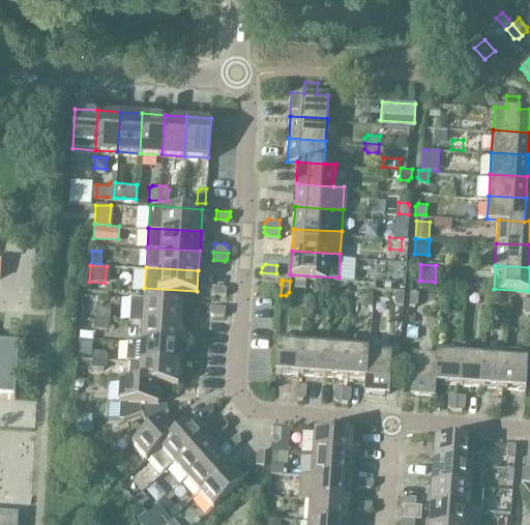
[(211,292),(226,293),(226,288),(223,285),(212,284),(211,292)]
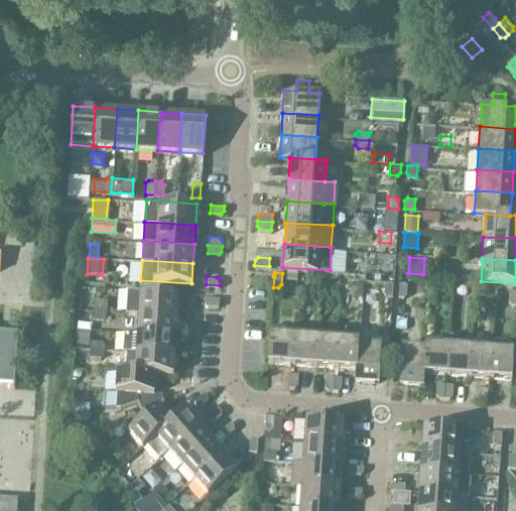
[(393,280),(385,280),(384,291),(387,294),(392,295),(393,280)]
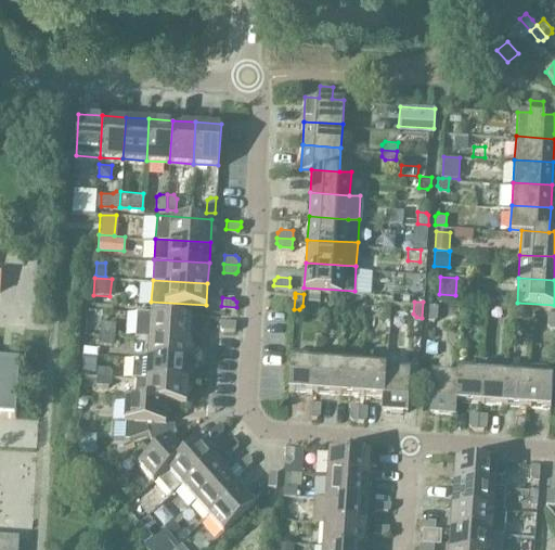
[(429,303),(428,318),(434,318),(437,316),(437,312),(438,303),(429,303)]
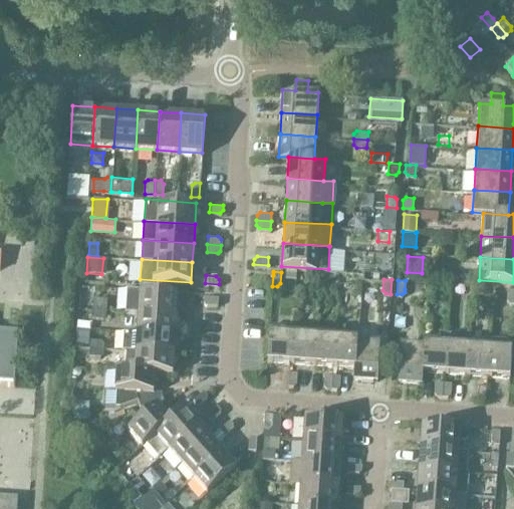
[(475,283),(474,295),(491,296),(492,284),(475,283)]
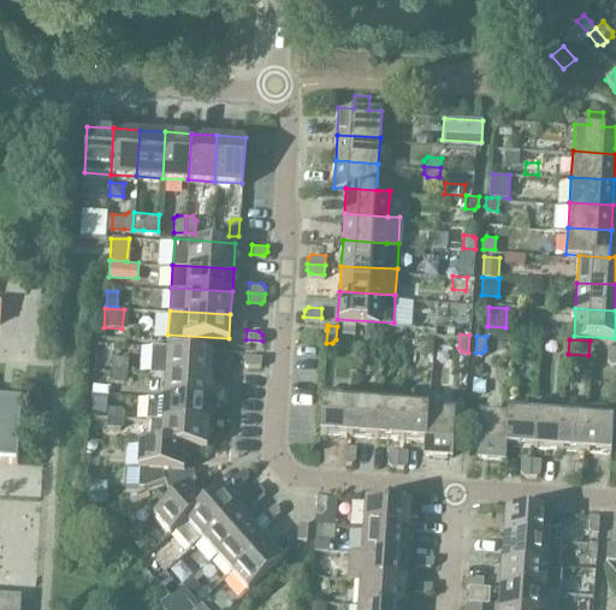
[(153,372),(166,373),(212,377),(213,351),(154,348),(153,372)]
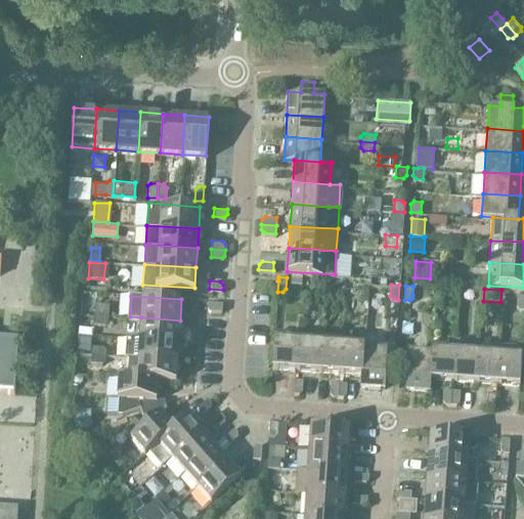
[(208,300),(208,305),(212,309),(221,309),(222,301),(208,300)]
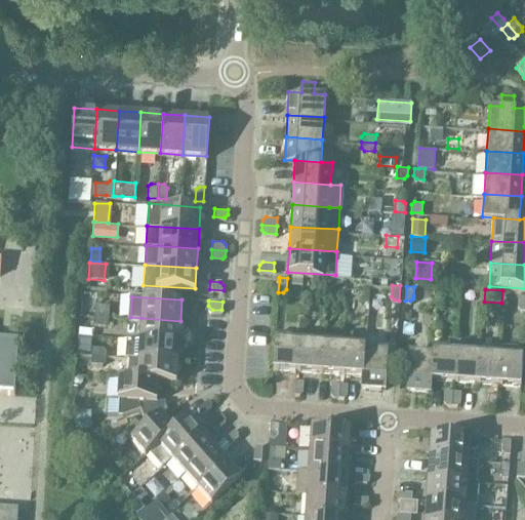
[(94,303),(93,315),(109,316),(109,304),(94,303)]
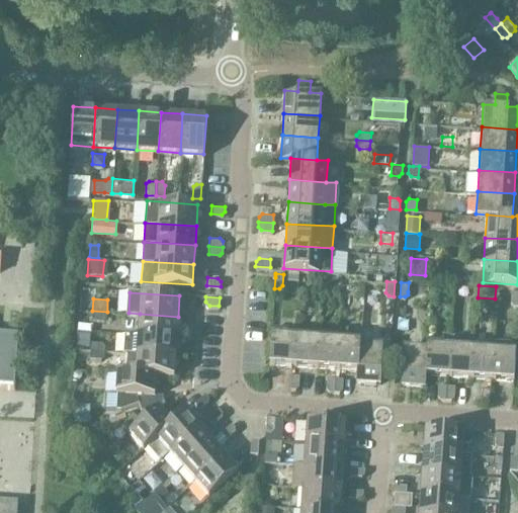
[(92,311),(92,319),(103,320),(106,317),(107,312),(92,311)]
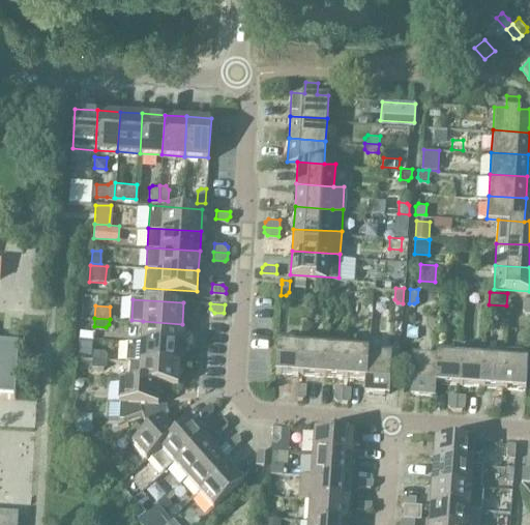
[(143,321),(141,341),(181,343),(182,324),(143,321)]
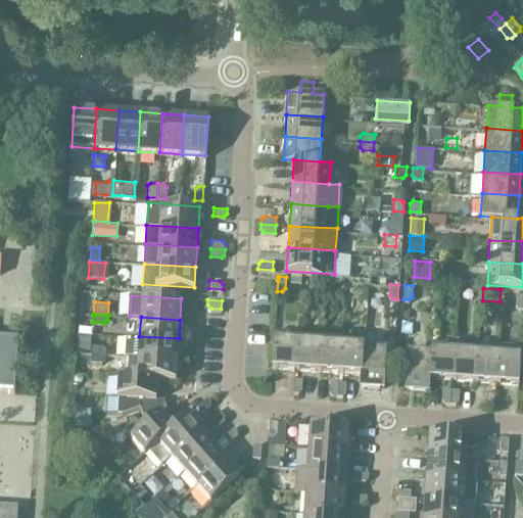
[(272,365),(294,367),(296,330),(274,328),(272,365)]
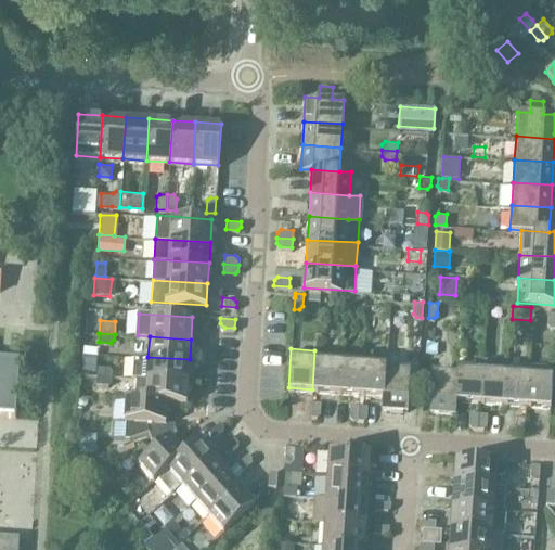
[(312,389),(335,392),(338,353),(314,350),(312,389)]
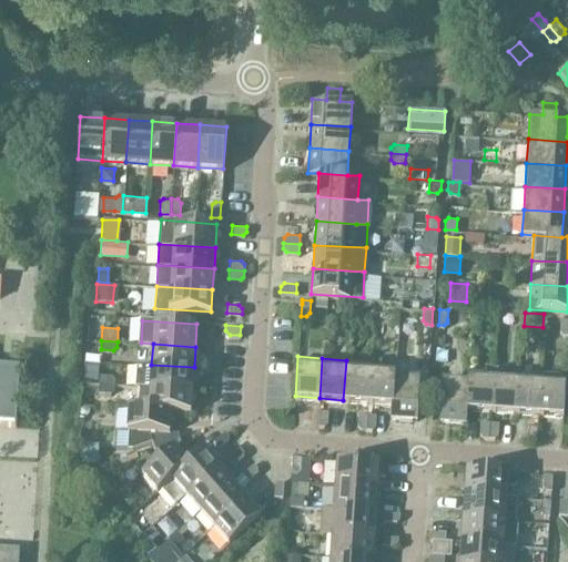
[(343,400),(367,401),(369,361),(346,360),(343,400)]
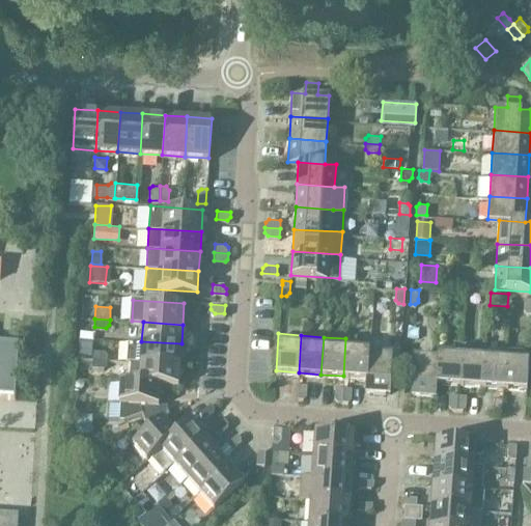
[(343,376),(366,378),(368,352),(368,340),(345,338),(343,376)]
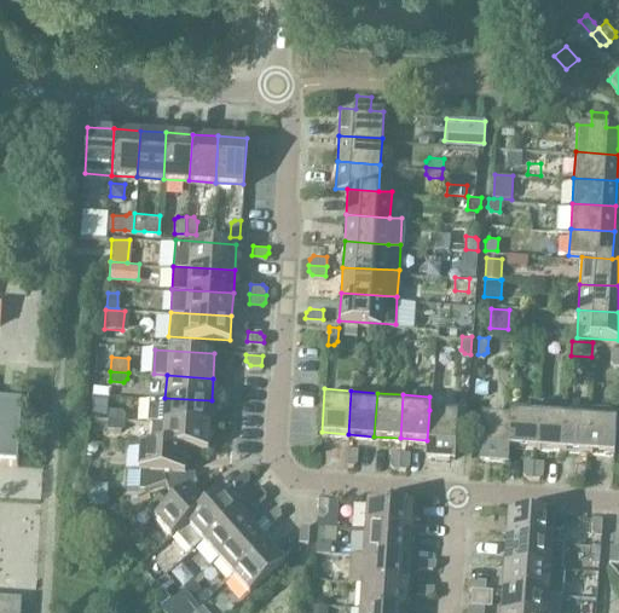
[(151,420),(163,421),(209,423),(212,400),(165,398),(146,397),(145,420),(151,420)]
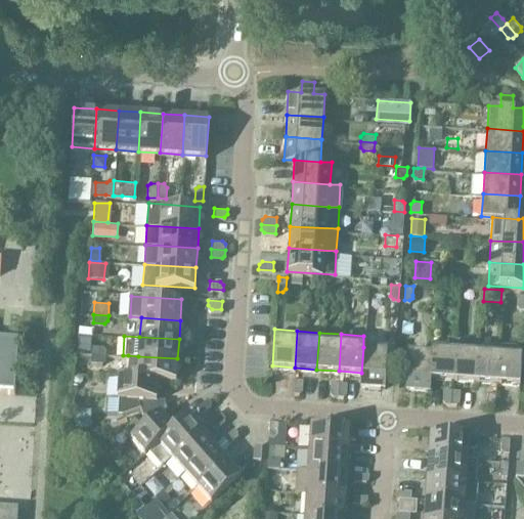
[(0,389),(14,391),(17,339),(0,338),(0,389)]
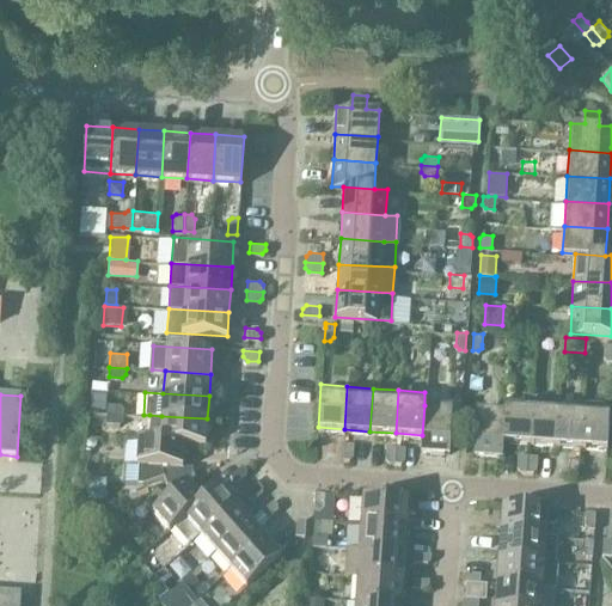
[(503,397),(503,411),(505,411),(503,441),(530,442),(532,399),(503,397)]
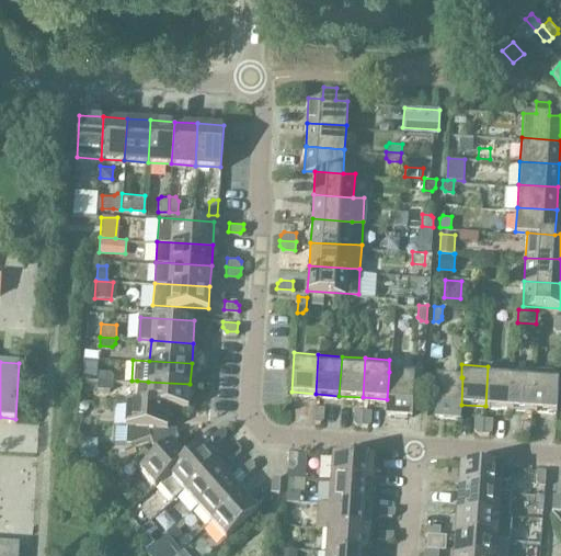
[(511,367),(488,366),(485,406),(508,407),(511,367)]
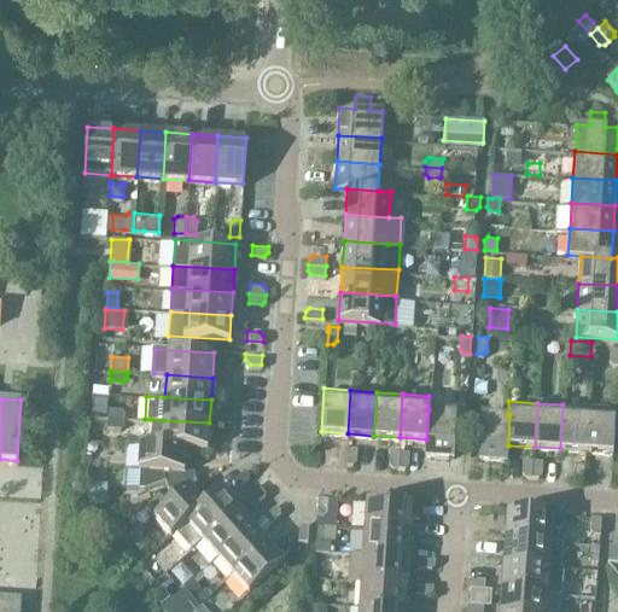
[(589,407),(563,404),(560,448),(586,450),(589,407)]
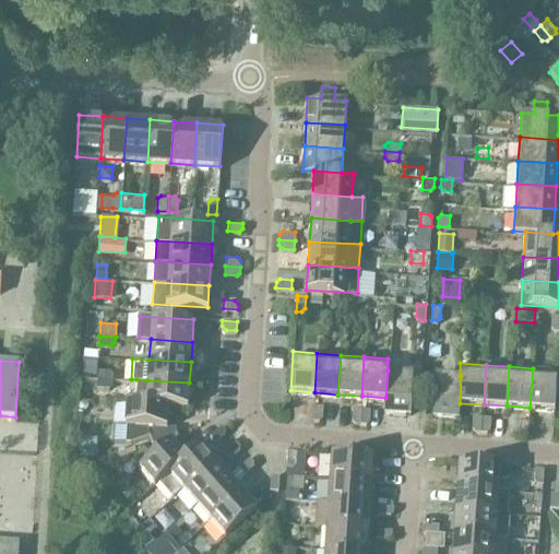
[(98,367),(97,377),(113,378),(113,372),(110,368),(98,367)]
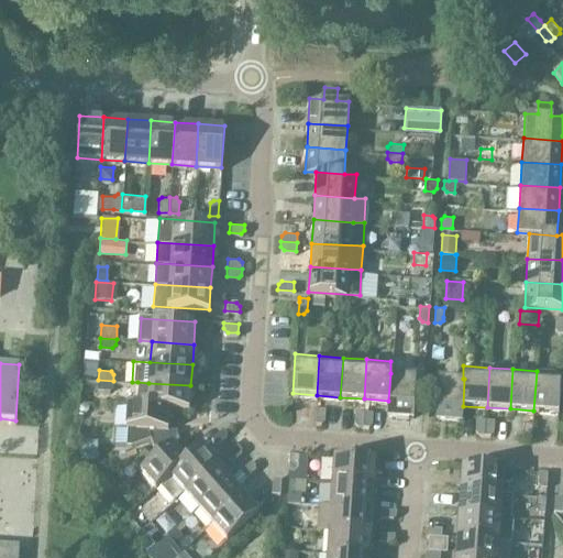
[(561,372),(537,371),(533,411),(558,412),(561,372)]
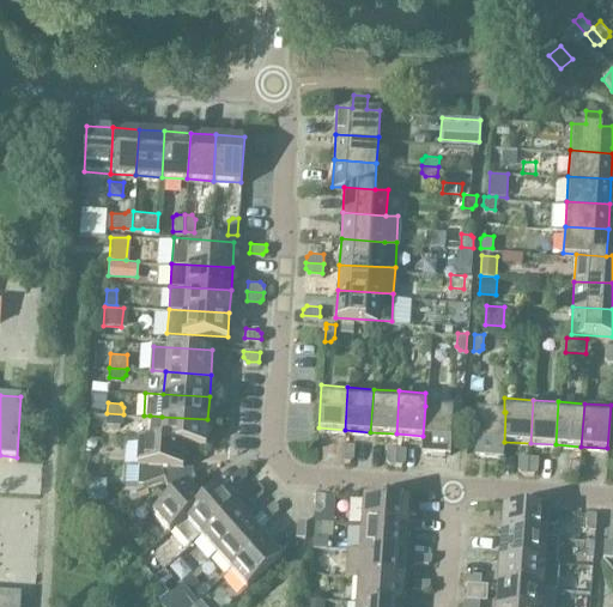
[(425,406),(423,436),(422,449),(450,451),(454,408),(425,406)]
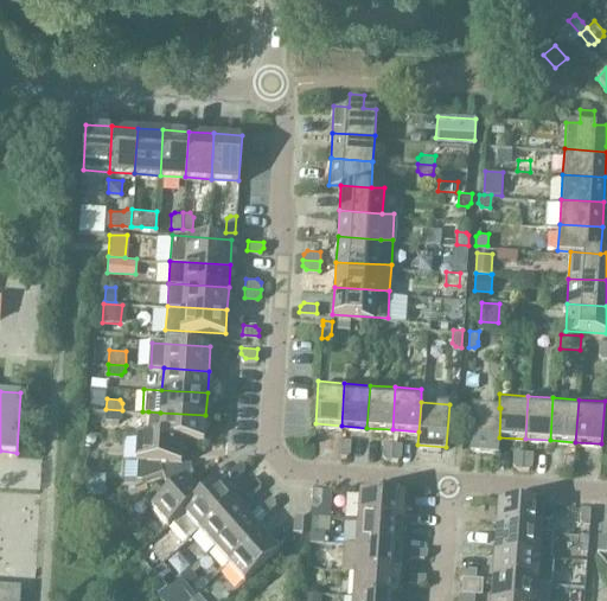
[(500,408),(499,408),(472,406),(470,448),(498,451),(499,438),(500,408)]
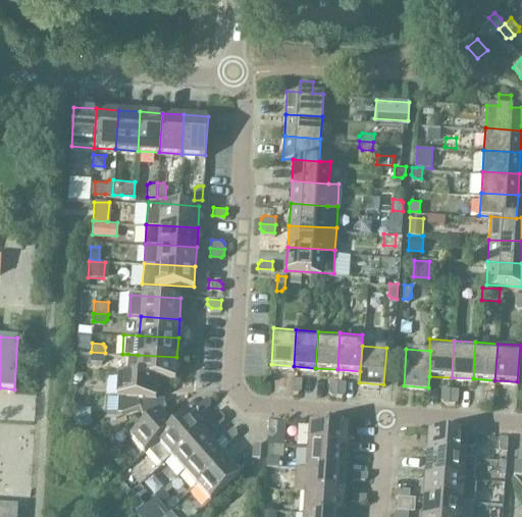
[(119,366),(119,372),(136,374),(157,375),(157,376),(175,378),(176,357),(138,355),(127,354),(126,367),(119,366)]
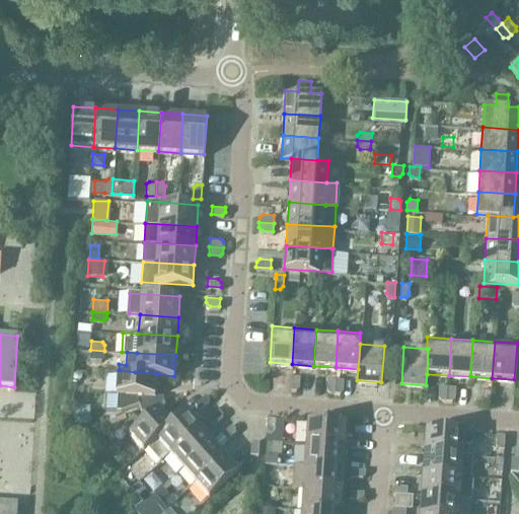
[(116,414),(140,407),(163,398),(162,393),(155,393),(156,374),(156,373),(135,372),(119,370),(118,370),(116,395),(117,396),(116,414)]
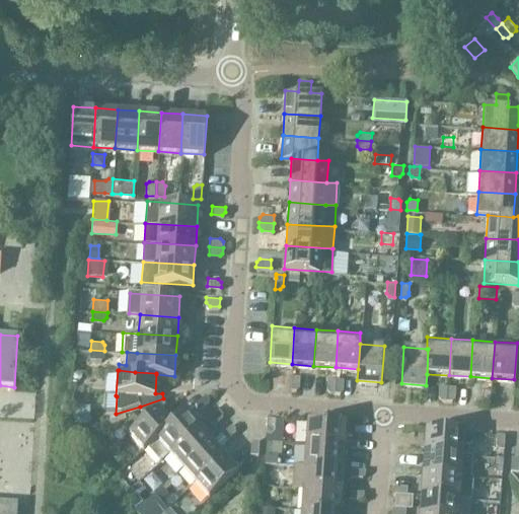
[(291,388),(296,388),(299,386),(300,374),(292,374),(291,388)]
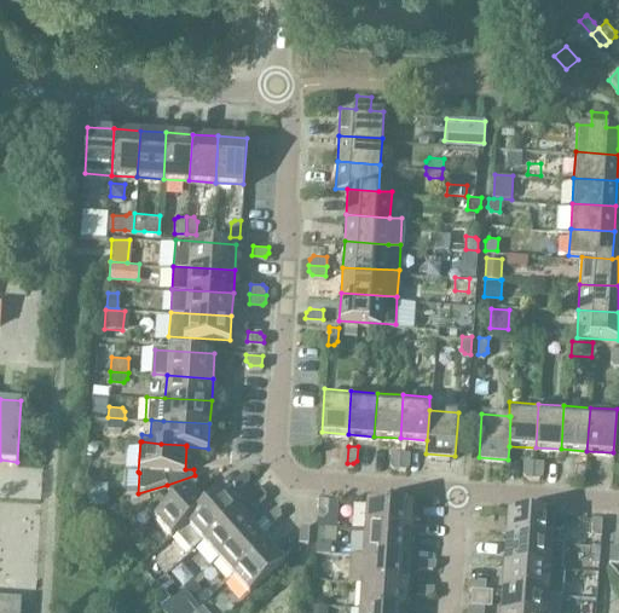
[(393,466),(399,467),(400,450),(391,449),(389,462),(393,466)]
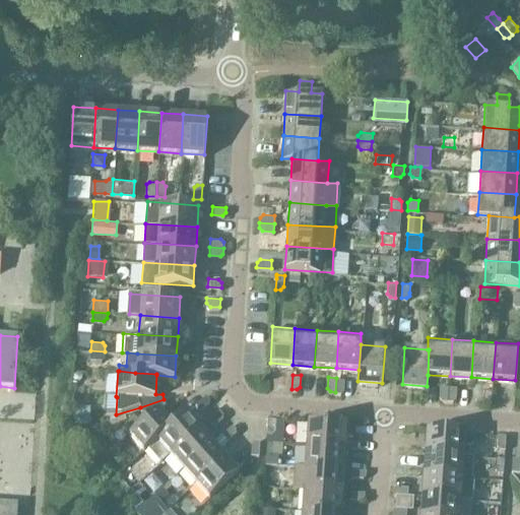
[(336,378),(335,392),(340,392),(343,389),(344,378),(336,378)]
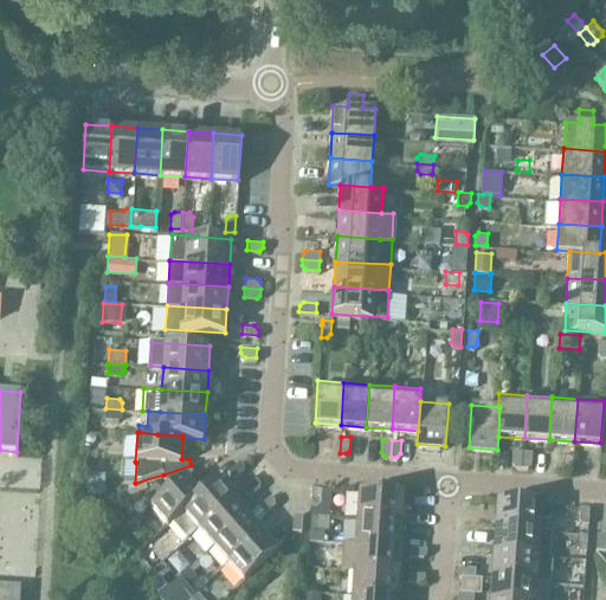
[(515,465),(521,465),(522,449),(513,449),(511,462),(515,465)]
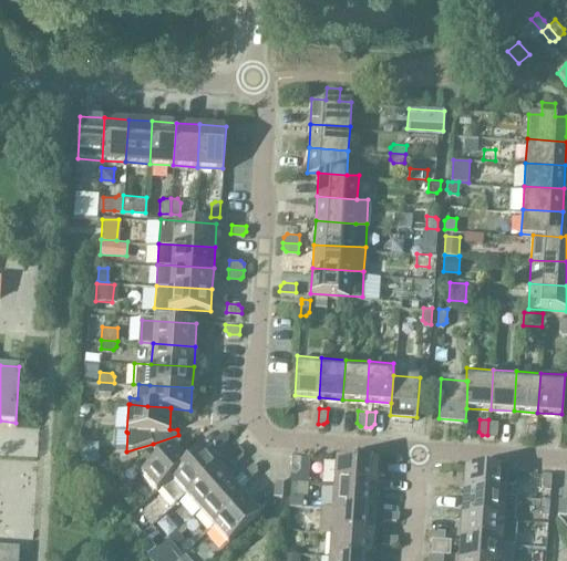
[(488,419),(487,435),(494,436),(497,433),(497,421),(488,419)]
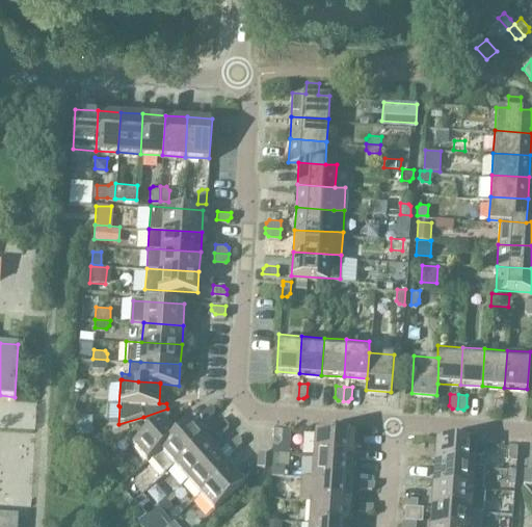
[(495,397),(495,409),(497,412),(502,412),(503,397),(495,397)]
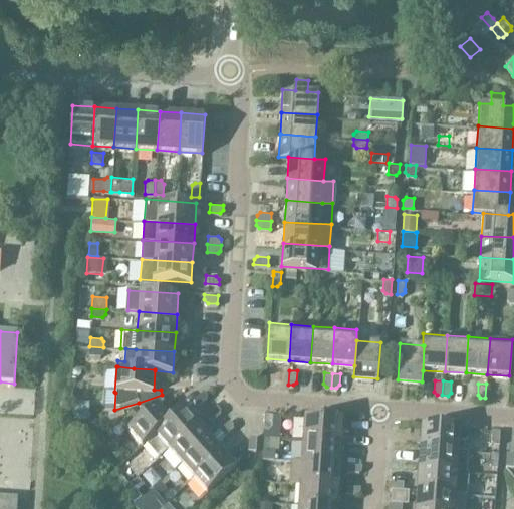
[(193,398),(199,404),(207,397),(207,393),(203,389),(193,398)]
